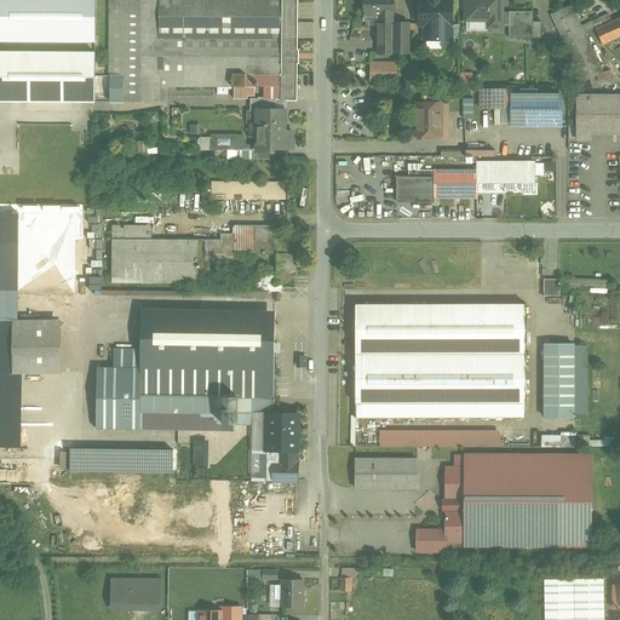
[(99,0),(0,0),(1,42),(99,42),(99,0)]
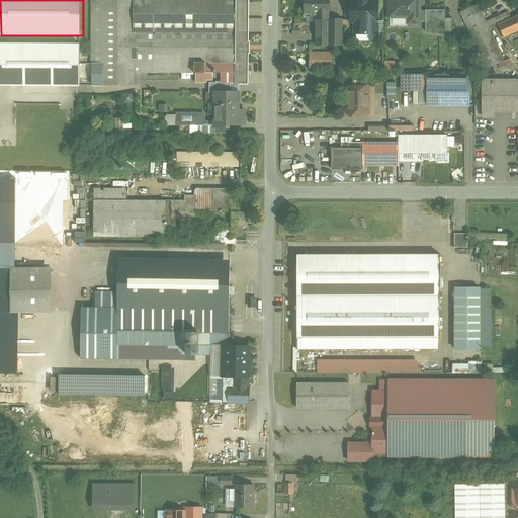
[(92,0),(93,64),(92,85),(134,85),(134,84),(134,72),(140,72),(221,73),(235,73),(235,83),(235,84),(246,84),(246,0),(92,0)]
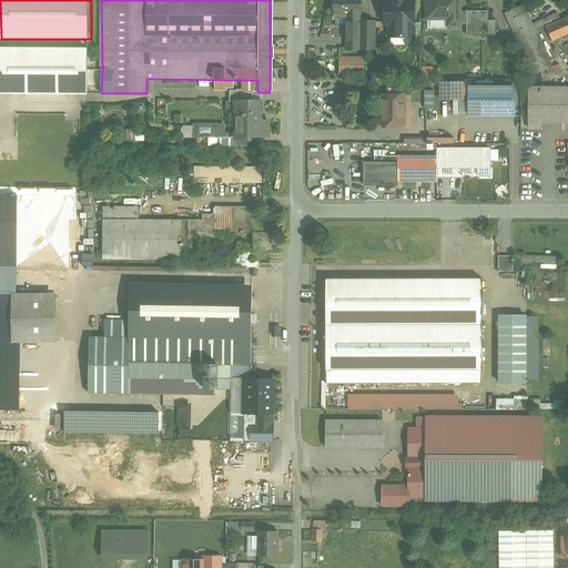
[(361,0),(334,0),(335,14),(347,14),(361,14),(362,14),(361,0)]
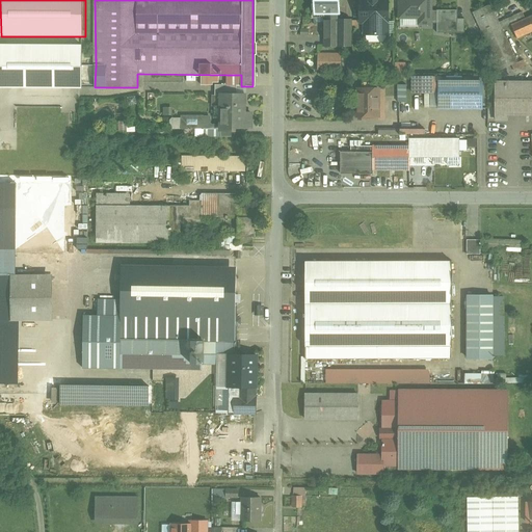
[(388,0),(361,0),(361,22),(365,22),(365,34),(376,34),(377,34),(389,34),(388,0)]
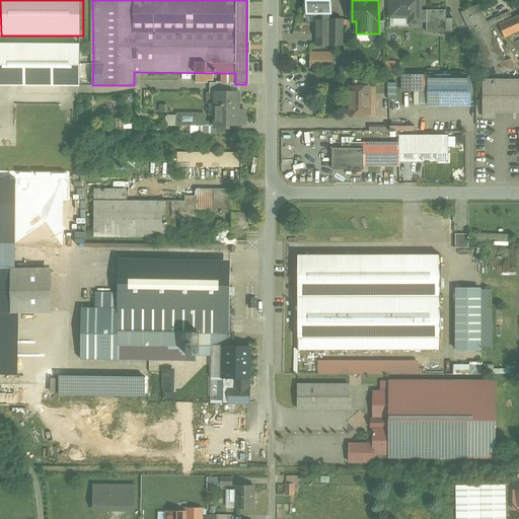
[(420,0),(390,0),(390,17),(410,17),(410,22),(427,22),(427,32),(454,32),(454,18),(447,18),(447,10),(427,10),(421,10),(420,0)]
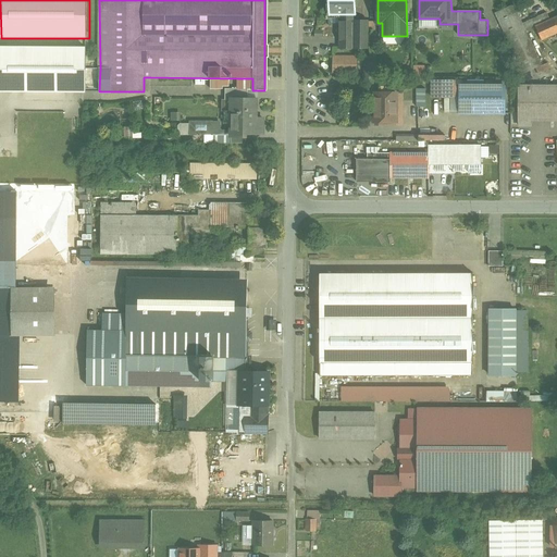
[(547,13),(522,24),(514,4),(496,13),(524,74),(542,65),(527,32),(536,27),(536,26),(551,20),(547,13)]
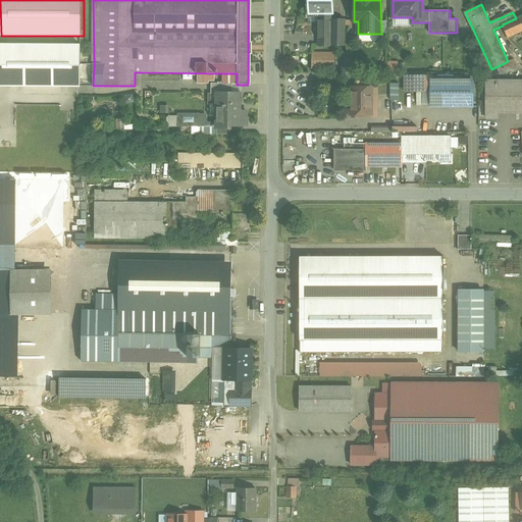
[(319,13),(319,45),(346,45),(346,19),(331,19),(331,13),(319,13)]
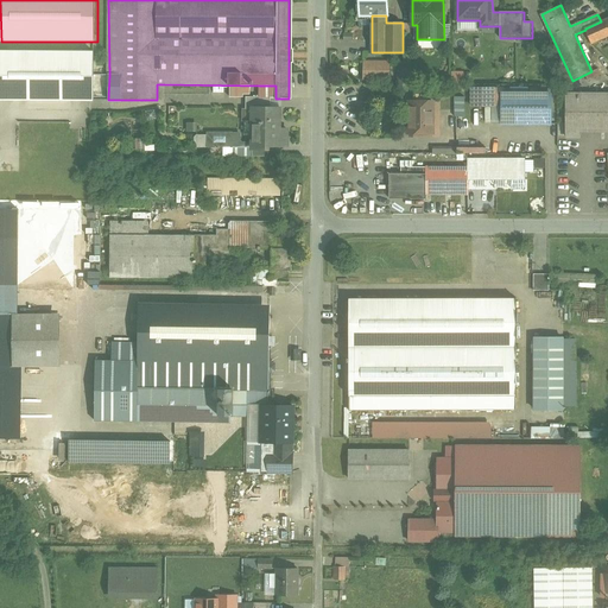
[(607,18),(601,21),(586,29),(586,30),(591,44),(607,36),(607,18)]
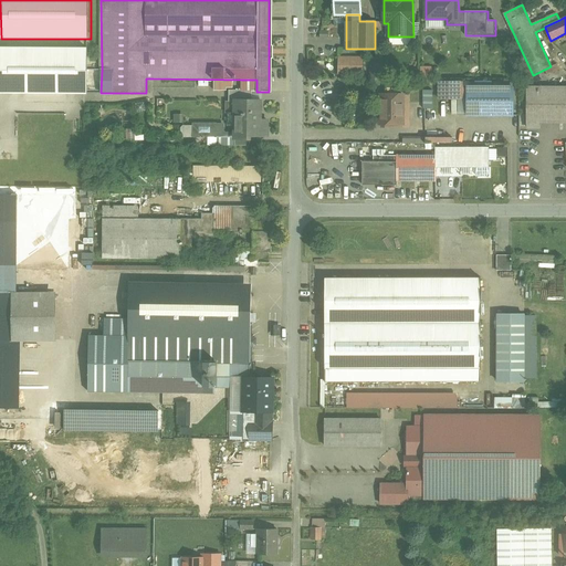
[(88,49),(0,48),(0,92),(101,93),(102,70),(88,70),(88,49)]
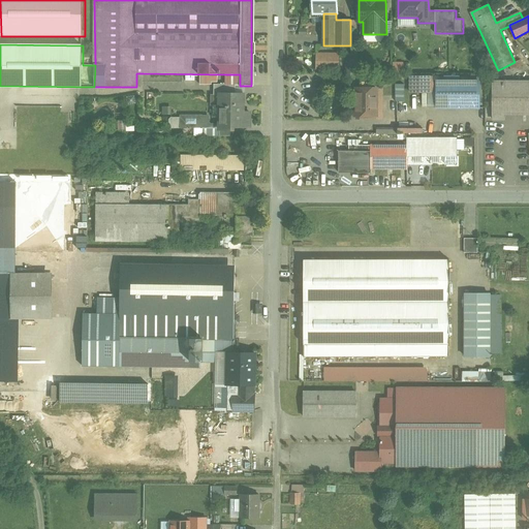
[(339,55),(323,55),(323,69),(339,69),(339,55)]
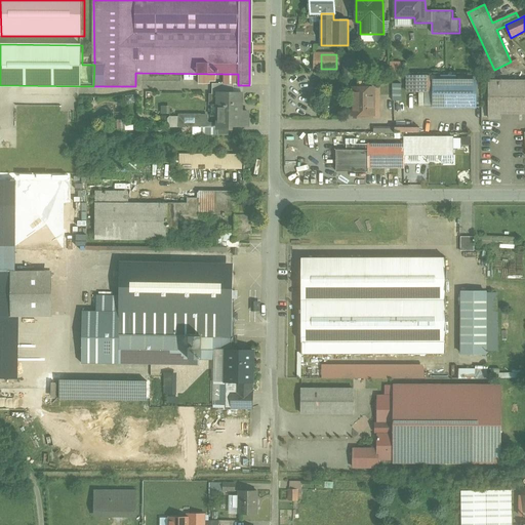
[(345,71),(354,71),(354,58),(345,58),(345,71)]
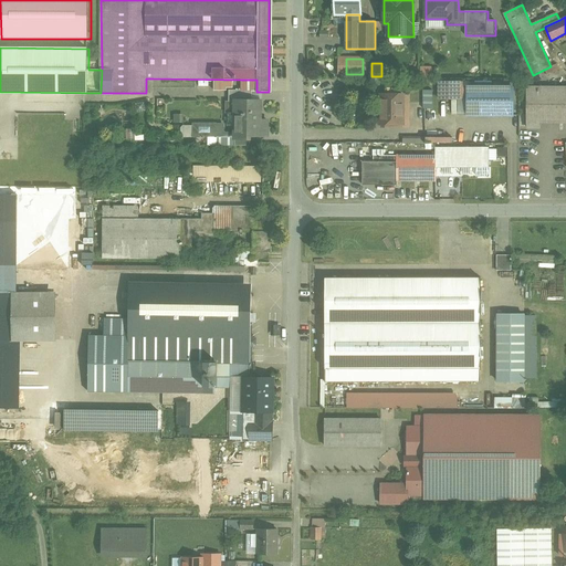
[(421,66),(421,79),(433,79),(433,66),(421,66)]
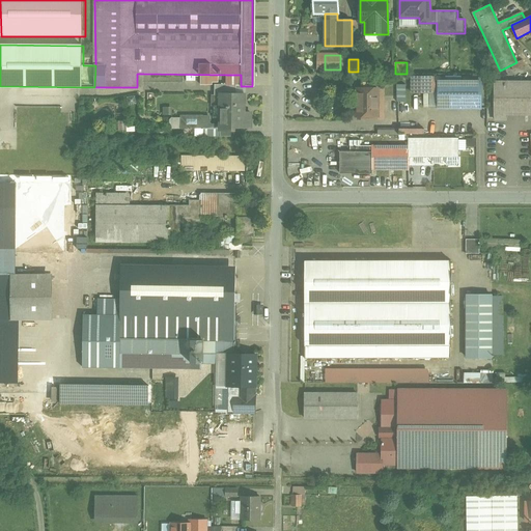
[(241,75),(226,75),(226,84),(236,84),(236,85),(241,85),(241,75)]
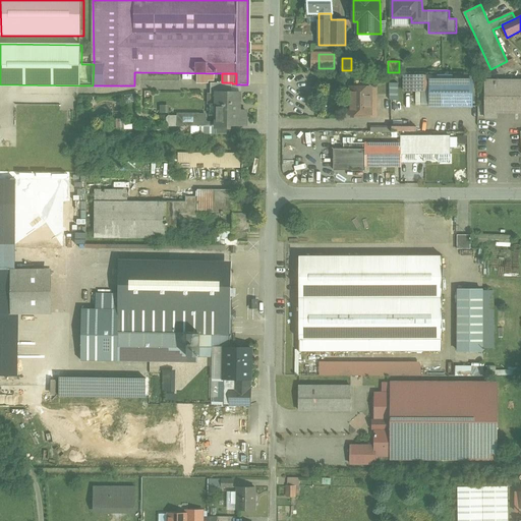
[(423,75),(404,75),(404,91),(423,91),(423,75)]
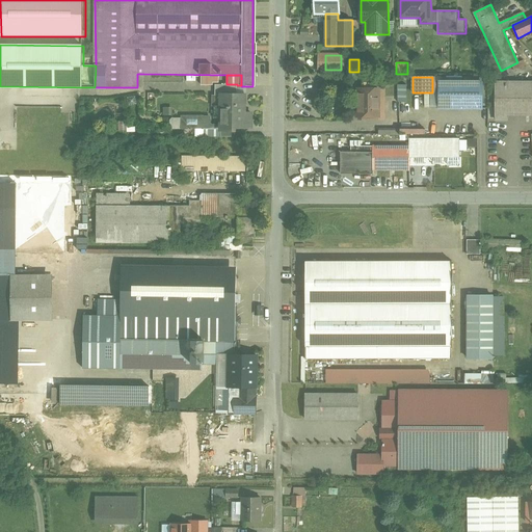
[(376,82),(362,82),(362,89),(358,89),(358,117),(379,117),(379,89),(376,89),(376,82)]
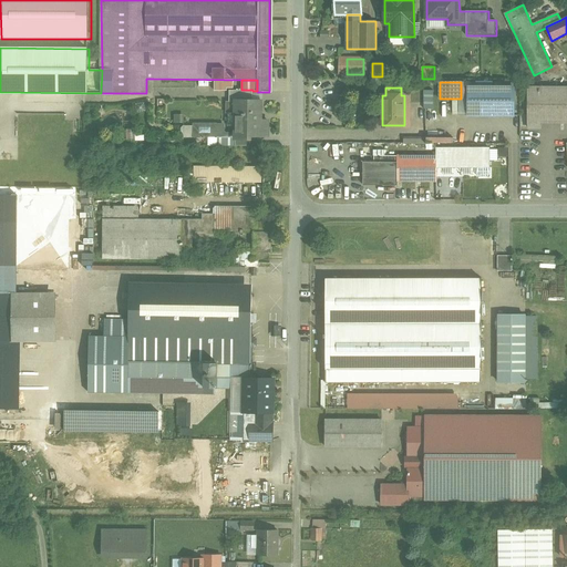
[(493,88),(468,88),(468,115),(514,115),(514,88),(502,88),(493,88)]
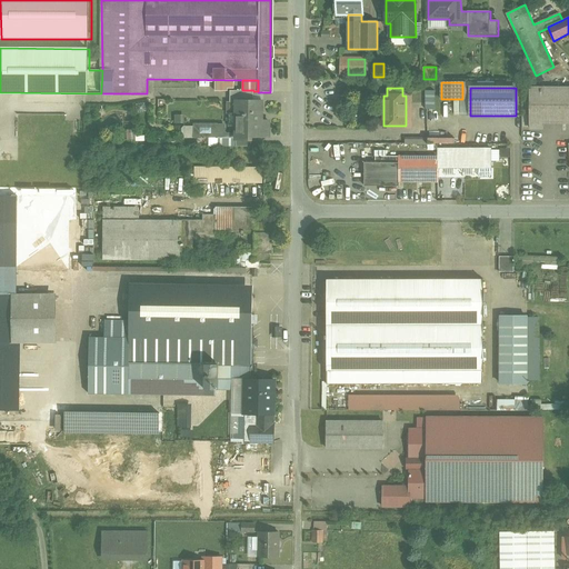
[(568,88),(531,89),(530,128),(542,128),(542,122),(568,122),(568,88)]
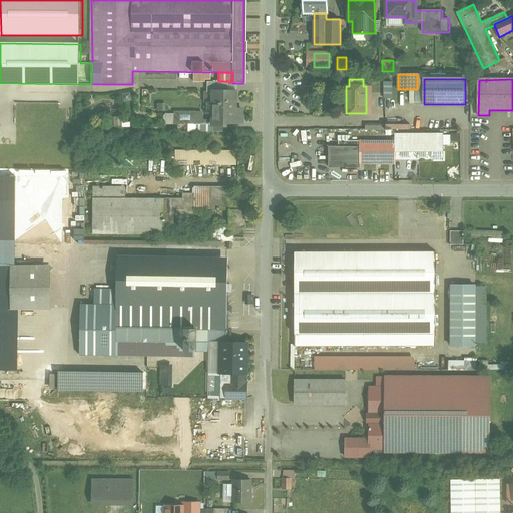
[(218,81),(207,81),(207,91),(205,91),(205,102),(207,102),(207,113),(213,113),(213,120),(213,124),(213,132),(227,132),(227,122),(243,122),(243,109),(233,109),(233,102),(236,102),(236,91),(228,91),(228,82),(228,81),(218,81)]
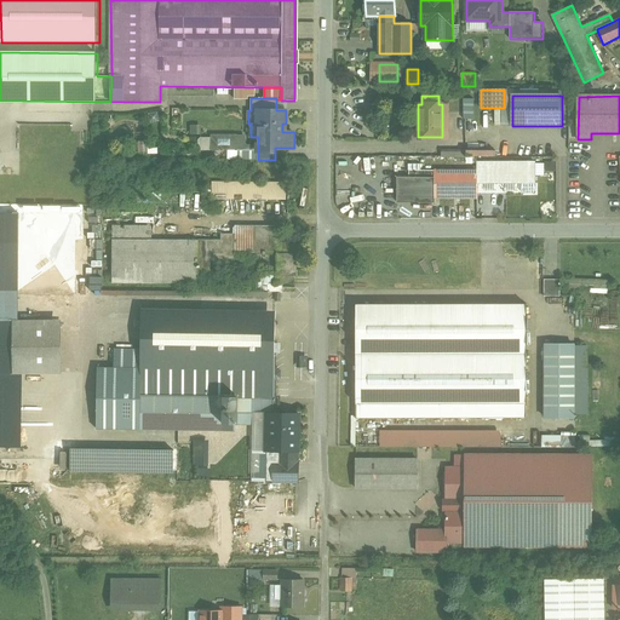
[(464,98),(464,119),(476,119),(476,98),(464,98)]
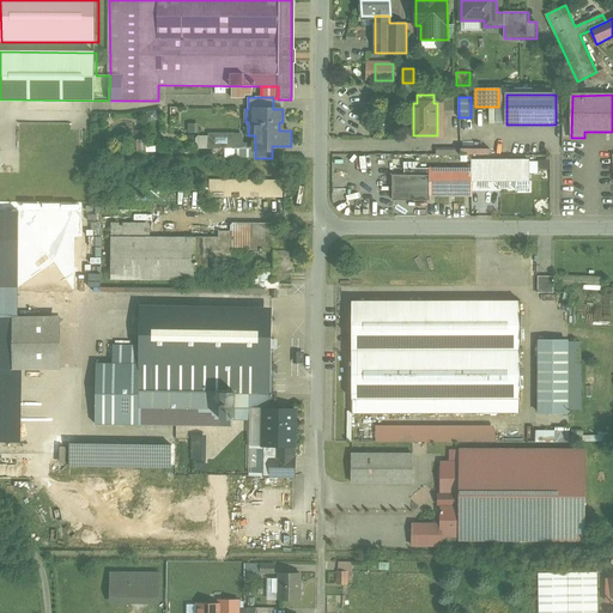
[(243,135),(235,135),(235,133),(210,133),(210,137),(199,137),(196,138),(196,149),(255,149),(255,144),(246,144),(243,141),(243,135)]
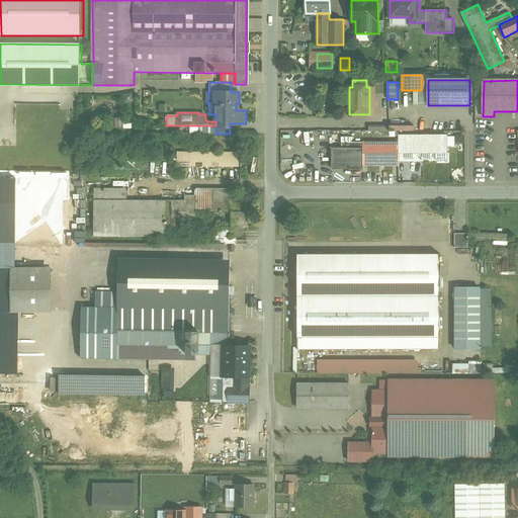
[(123,127),(123,118),(115,118),(115,127),(123,127)]
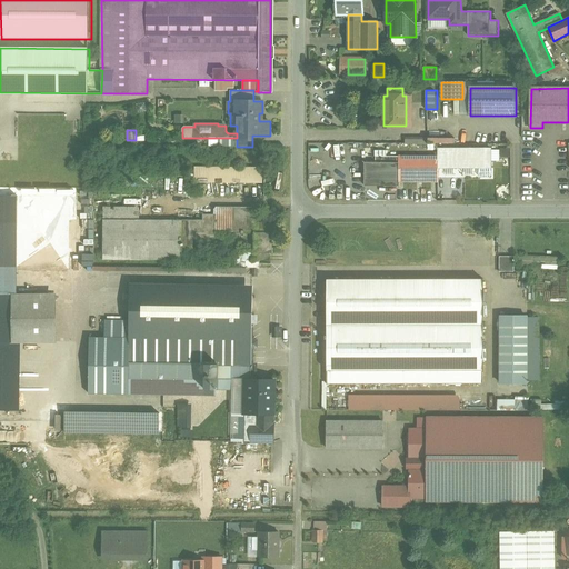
[(478,150),(438,150),(438,157),(438,163),(478,163),(478,150)]
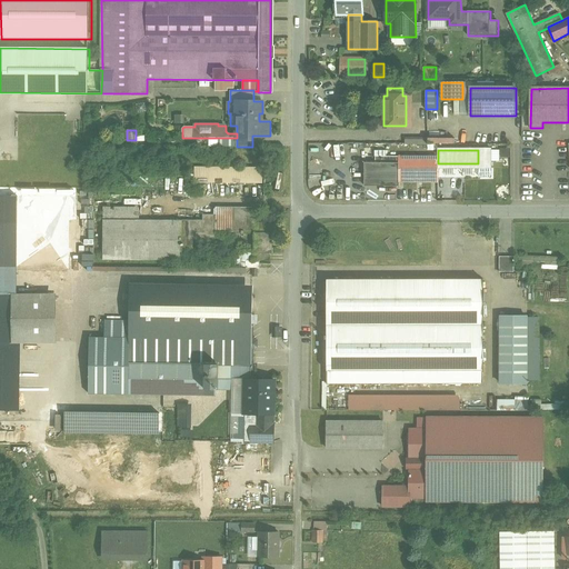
[(438,157),(376,157),(376,162),(365,162),(365,186),(399,186),(399,181),(438,182),(438,163),(438,159),(438,157)]
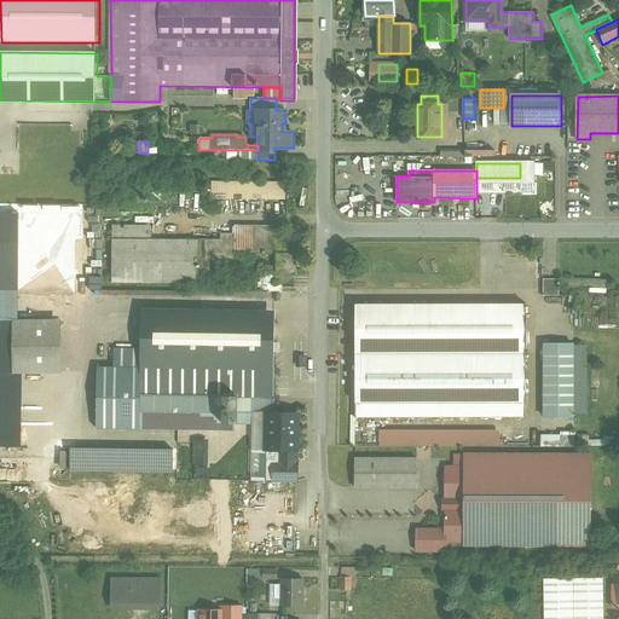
[(287,183),(212,181),(212,198),(287,200),(287,183)]
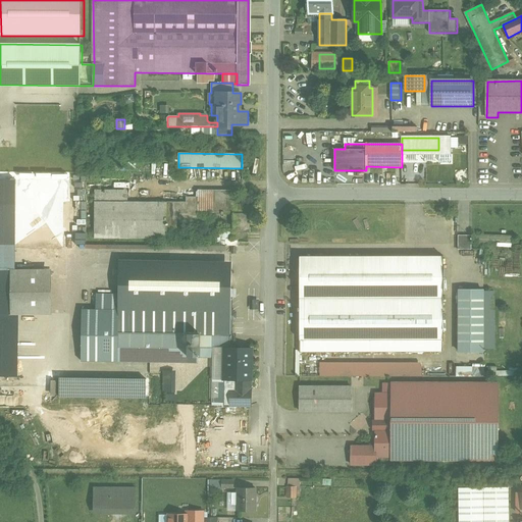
[(74,202),(87,202),(87,175),(73,175),(74,202)]
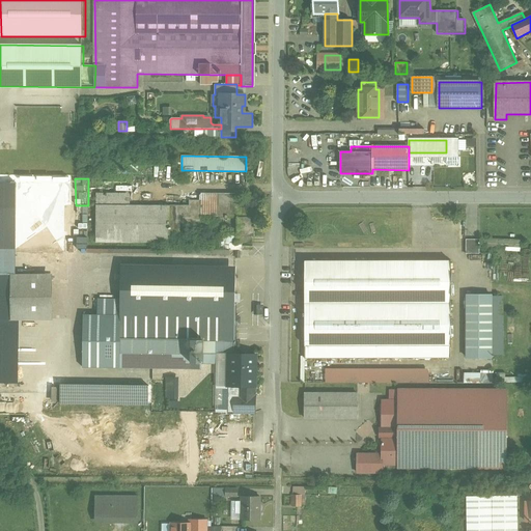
[(0,249),(17,250),(17,185),(0,184),(0,249)]
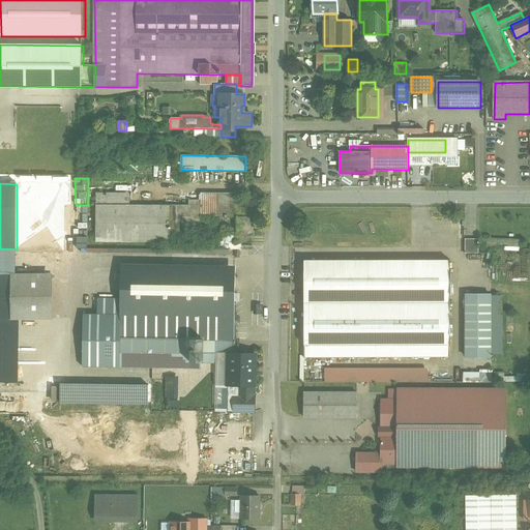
[(130,193),(97,193),(97,205),(130,205),(130,193)]
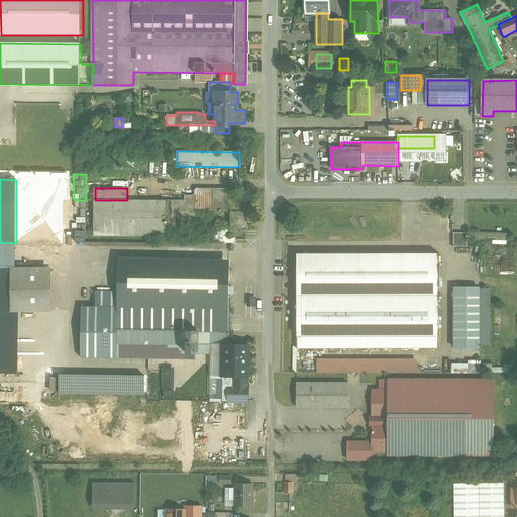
[(229,189),(197,188),(195,190),(195,195),(196,195),(196,210),(213,210),(213,194),(231,194),(231,191),(229,189)]
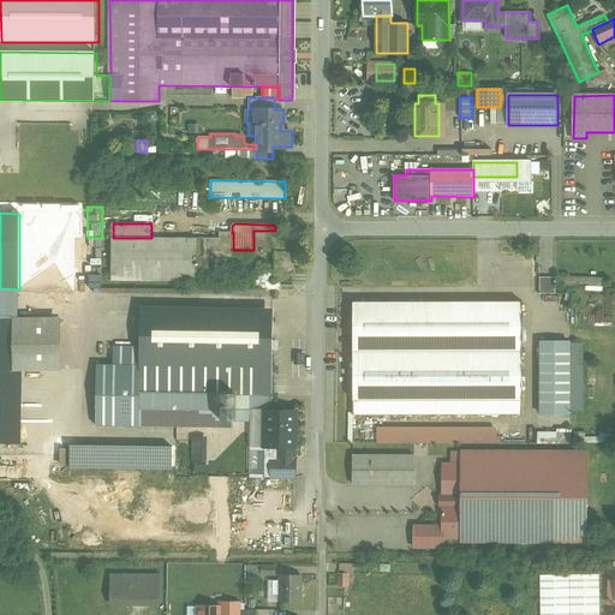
[(293,237),(275,236),(275,231),(254,231),(254,250),(262,250),(262,252),(264,252),(264,250),(275,251),(274,281),(281,281),(292,282),(292,274),(296,274),(296,251),(293,251),(293,237)]
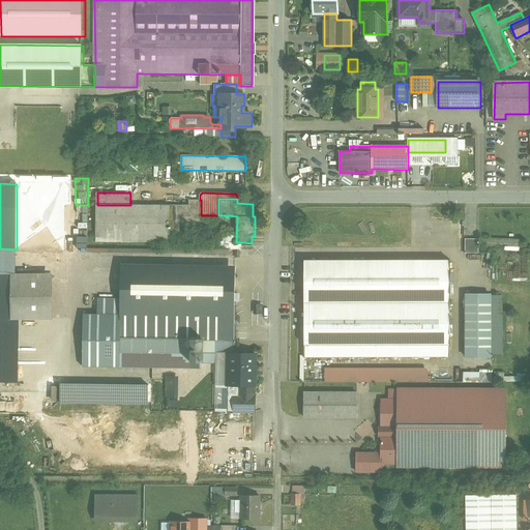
[(97,205),(96,205),(96,242),(170,242),(170,232),(180,232),(180,222),(201,222),(201,215),(201,200),(200,200),(189,200),(189,205),(130,205),(97,205)]
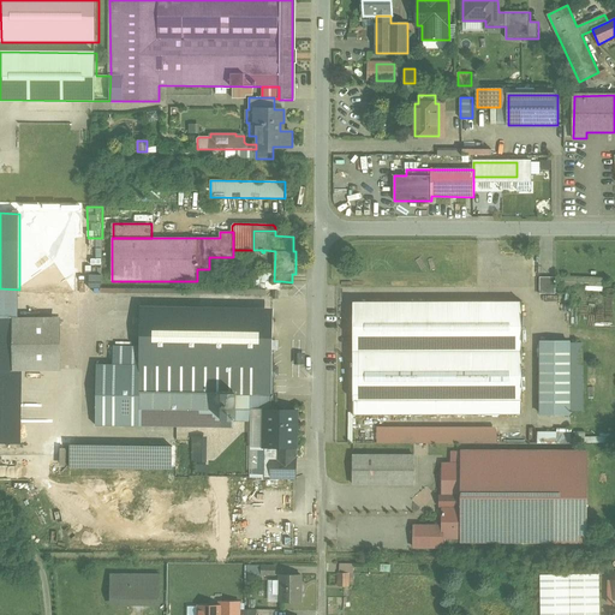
[(87,262),(101,262),(101,244),(87,244),(87,262)]
